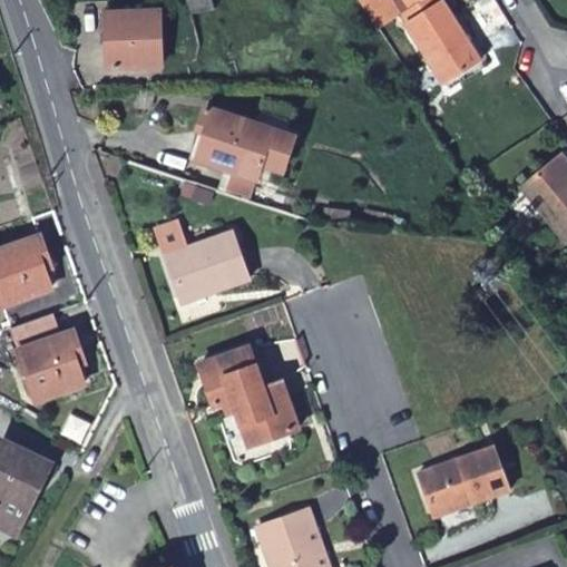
[(412,0),(403,6),(392,12),(399,22),(431,0),(412,0)]
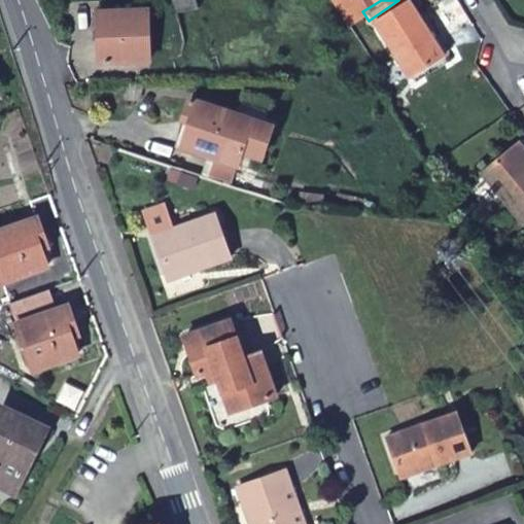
[(398,0),(369,21),(404,74),(437,51),(403,0),(398,0)]
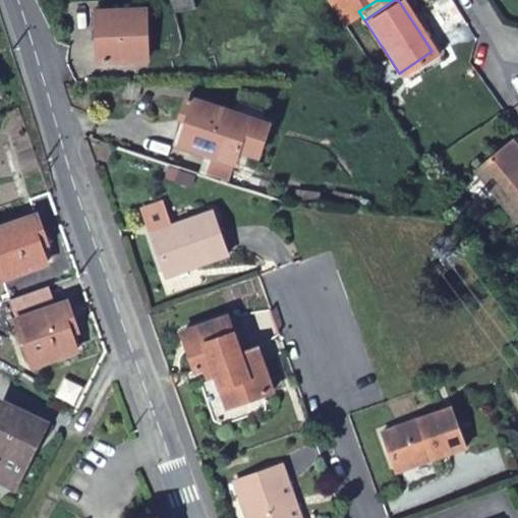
[(99,16),(103,60),(149,58),(147,13),(99,16)]
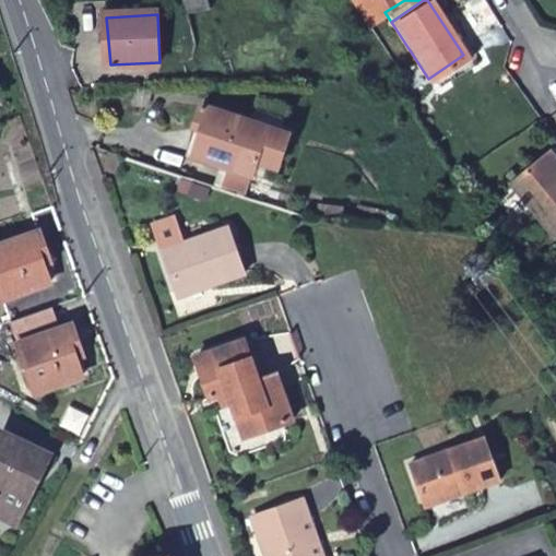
[(239,170),(252,175),(258,160),(278,166),(288,129),(202,102),(186,154),(222,165),(215,185),(234,190),(239,170)]
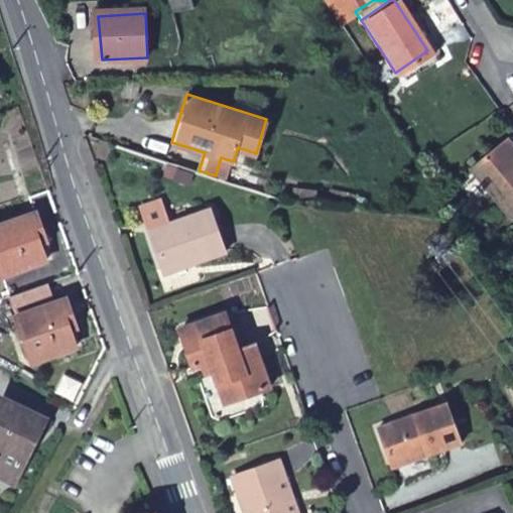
[(512,148),(505,139),(473,166),(512,217),(512,216),(512,148)]
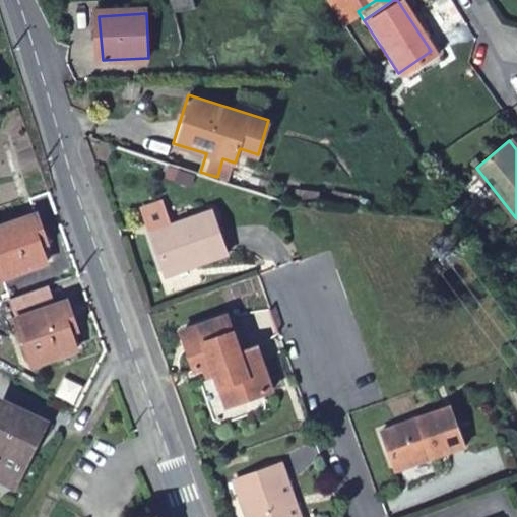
[(217,177),(229,181),(235,163),(222,158),(217,177)]
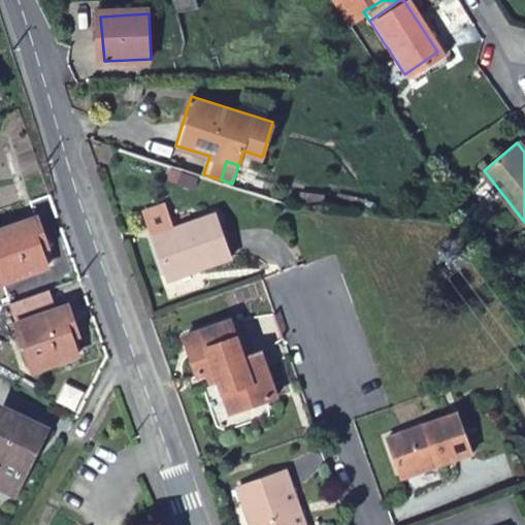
[(153,237),(168,274),(198,263),(200,269),(233,257),(216,212),(174,229),(164,205),(143,214),(153,237)]
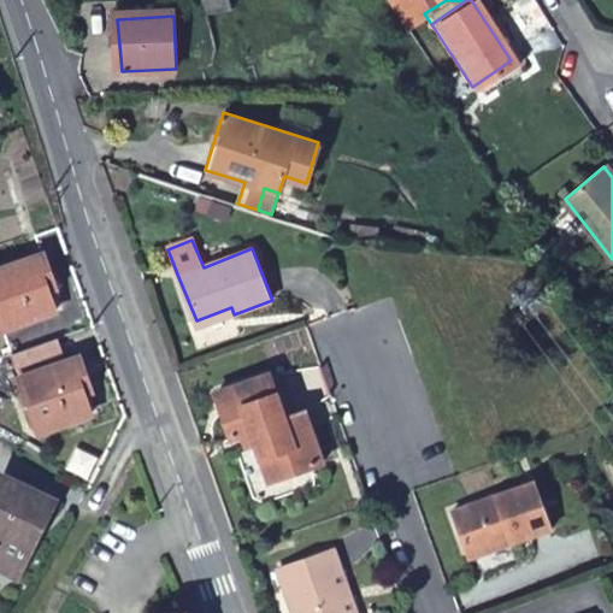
[(0,323),(57,306),(40,249),(0,263),(0,323)]
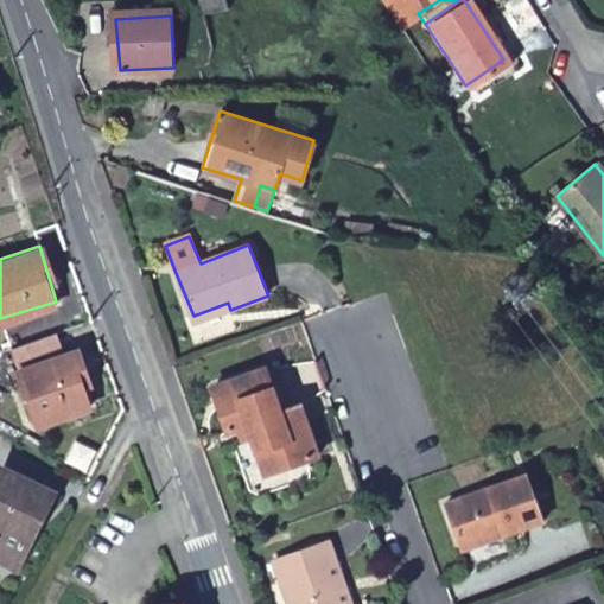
[(228,303),(194,316),(196,324),(230,310),(228,303)]
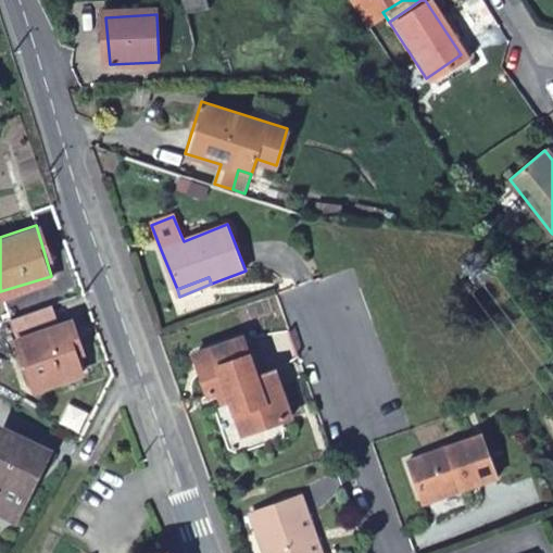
[(25,385),(78,366),(63,316),(9,335),(25,385)]
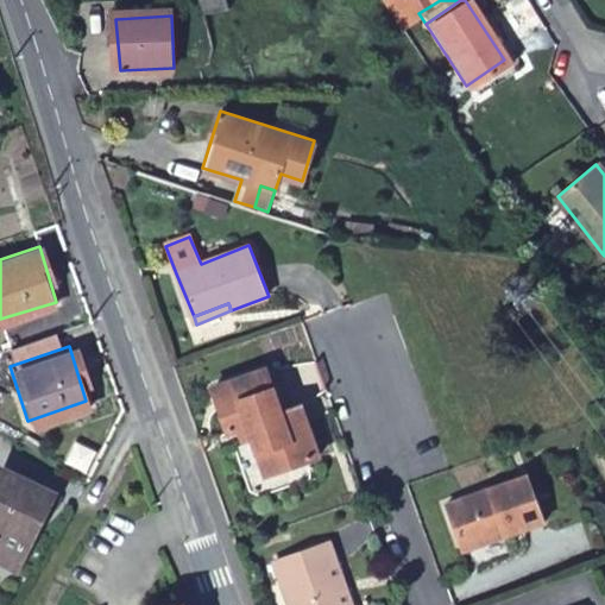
[(227,438),(237,434),(246,430),(250,441),(256,457),(264,453),(272,477),(319,461),(300,409),(279,416),(264,372),(210,391),(227,438)]
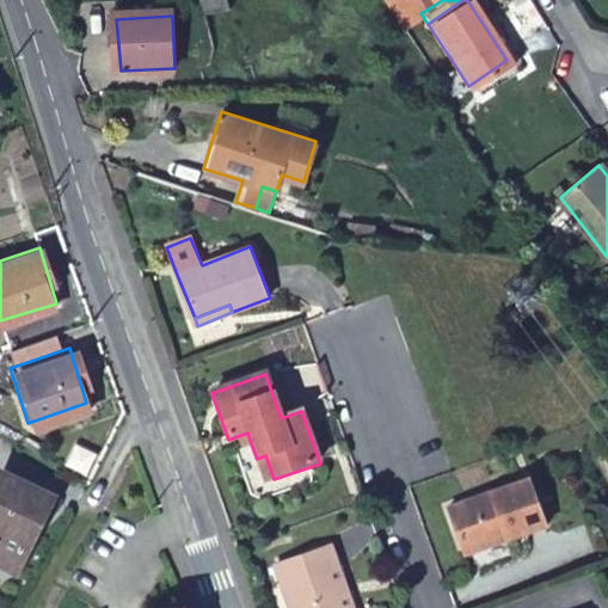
[(247,433),(238,436),(243,446),(251,443),(247,433)]
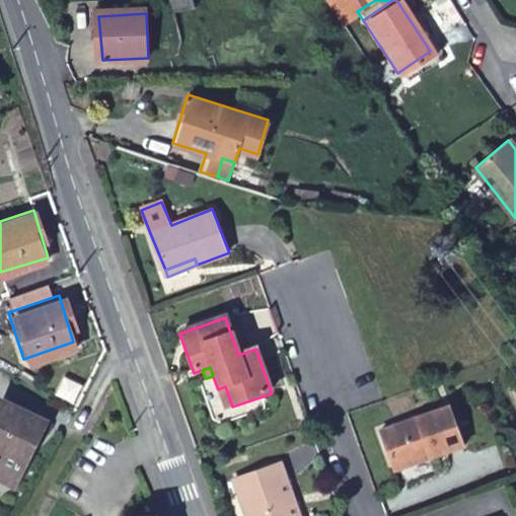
[(224,410),(232,407),(225,386),(218,389),(224,410)]
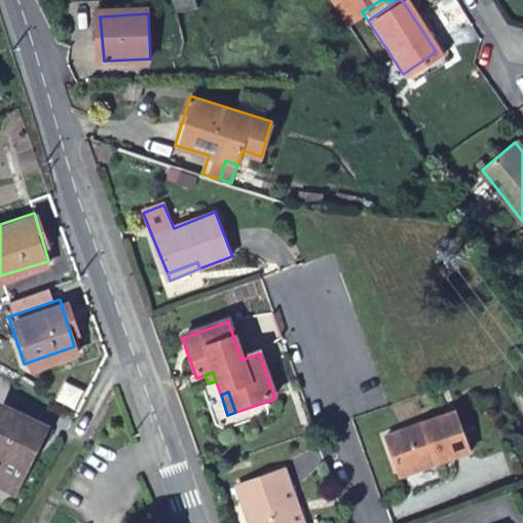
[(383,436),(396,471),(432,456),(434,462),(469,449),(454,409),(383,436)]
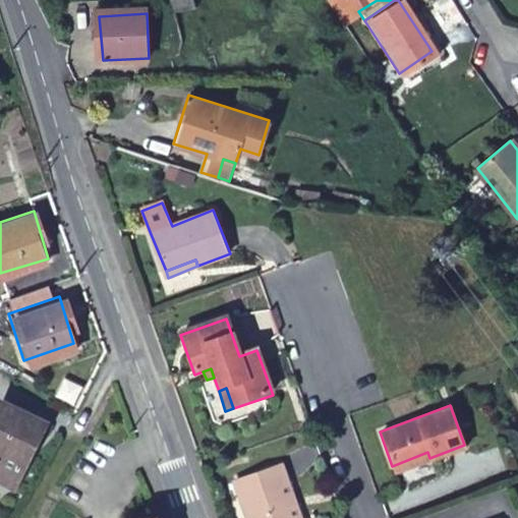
[(0,464),(25,422),(0,406),(0,464)]
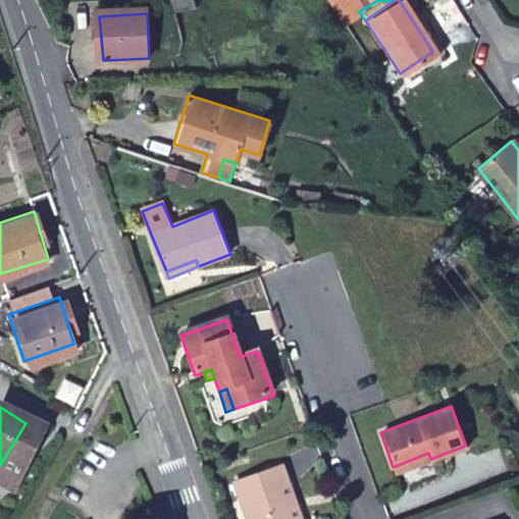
[(428,453),(393,467),(395,473),(430,459),(428,453)]
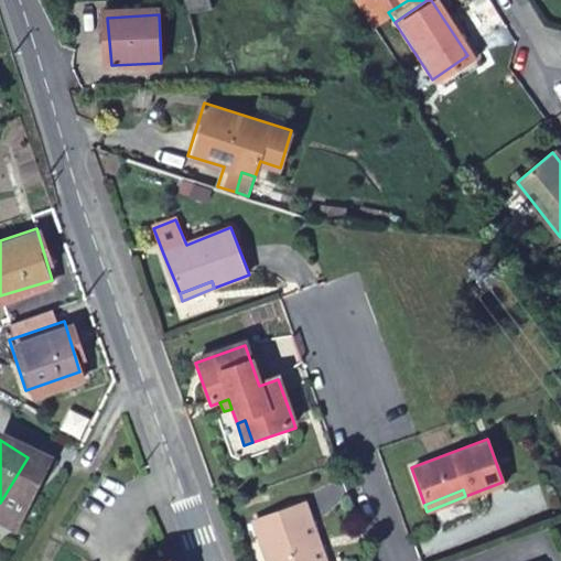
[(313,560),(302,527),(310,524),(304,507),(252,524),(265,560),(313,560)]
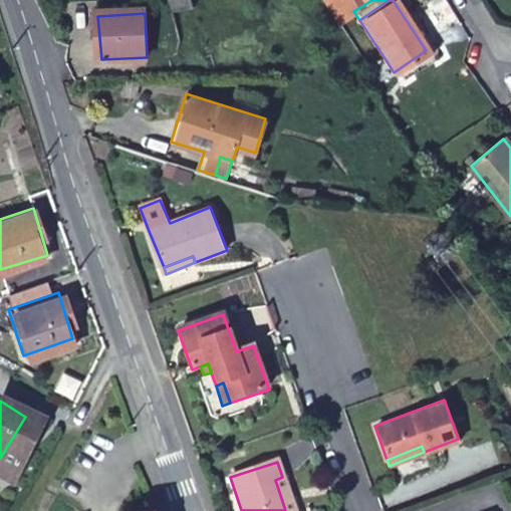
[(285,510),(293,510),(282,477),(275,480),(285,510)]
